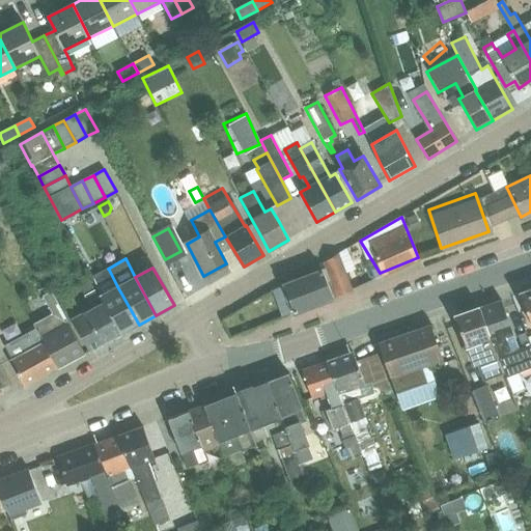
[(109,270),(92,279),(102,296),(122,334),(139,325),(117,286),(109,270)]
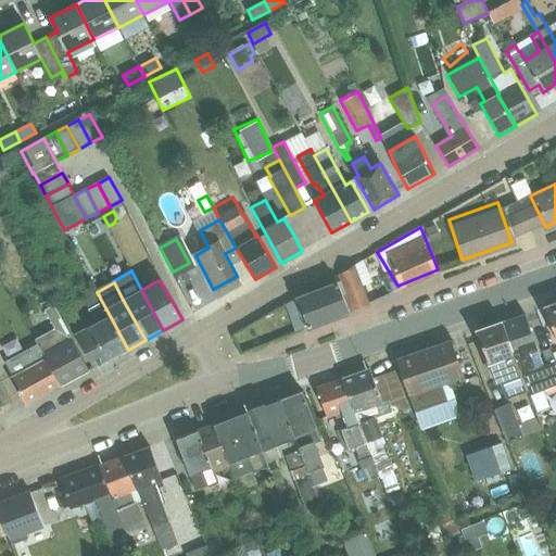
[(295,332),(349,313),(337,282),(297,298),(286,304),(295,332)]
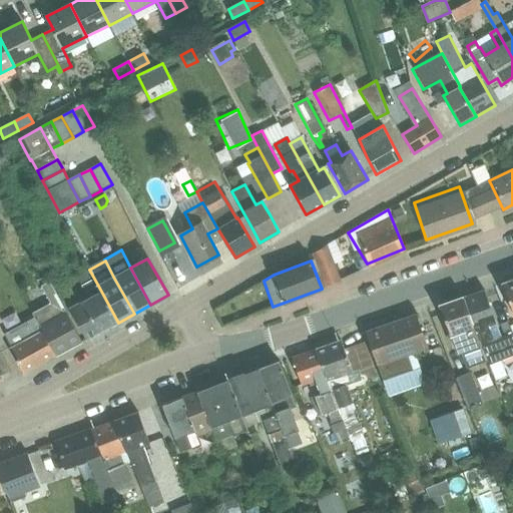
[(74,306),(69,309),(77,323),(86,340),(118,323),(98,286),(89,270),(86,265),(73,272),(82,286),(88,298),(74,306)]
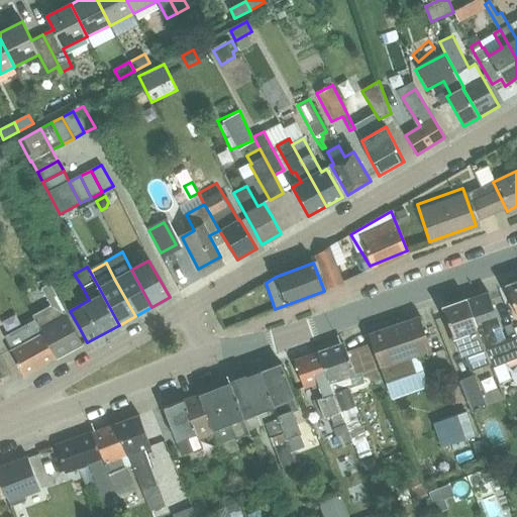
[(516,275),(501,282),(514,318),(516,316),(516,275)]
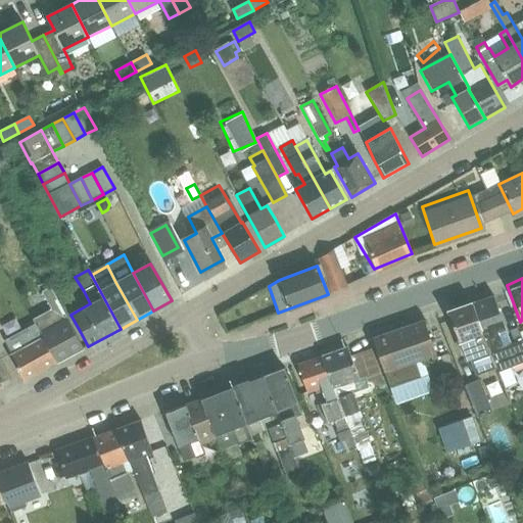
[(34,320),(36,324),(57,364),(84,348),(50,287),(42,292),(52,310),(34,320)]
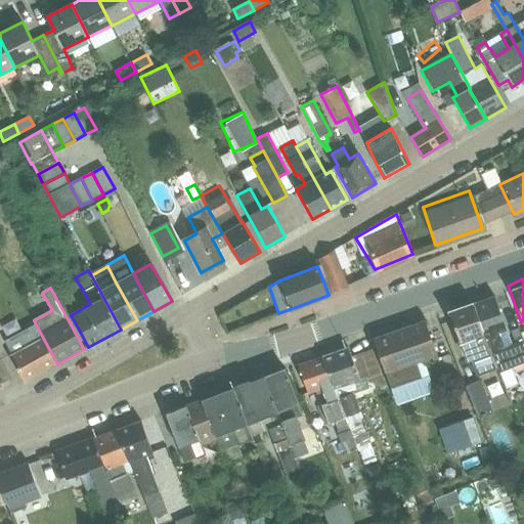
[(486,351),(510,342),(491,292),(468,300),(486,351)]
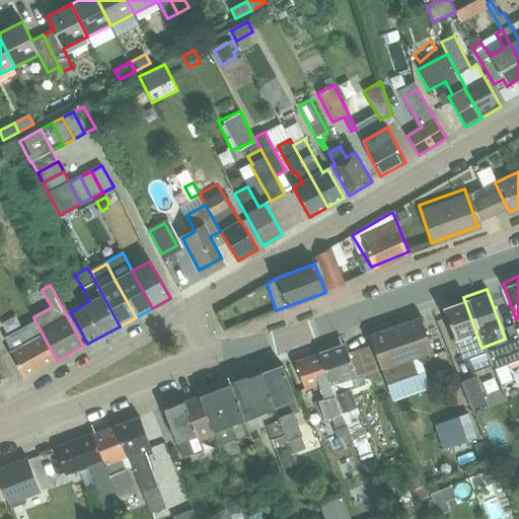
[(482,348),(463,297),(441,305),(459,356),(482,348)]
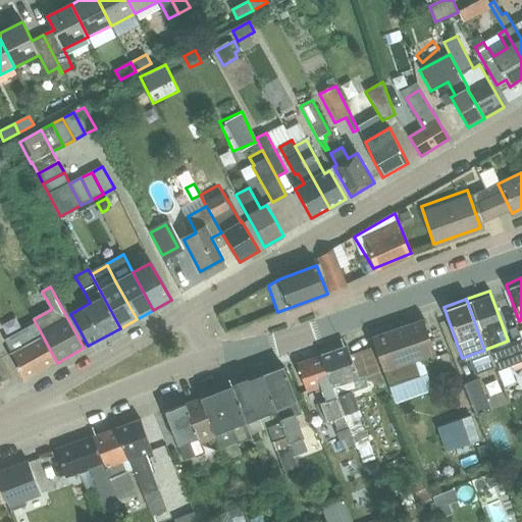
[(13,315),(0,323),(6,332),(19,324),(13,315)]
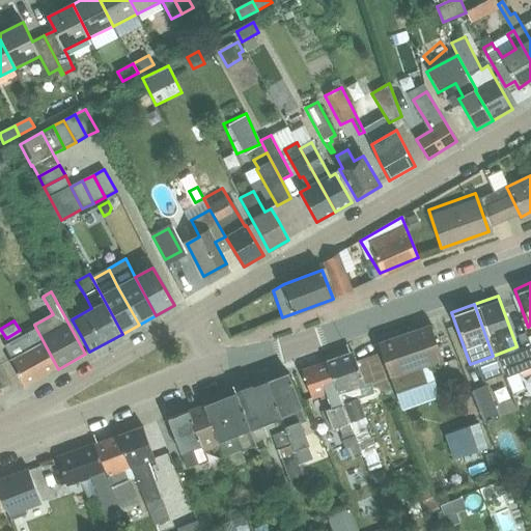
[(386,378),(438,360),(425,322),(372,339),(386,378)]
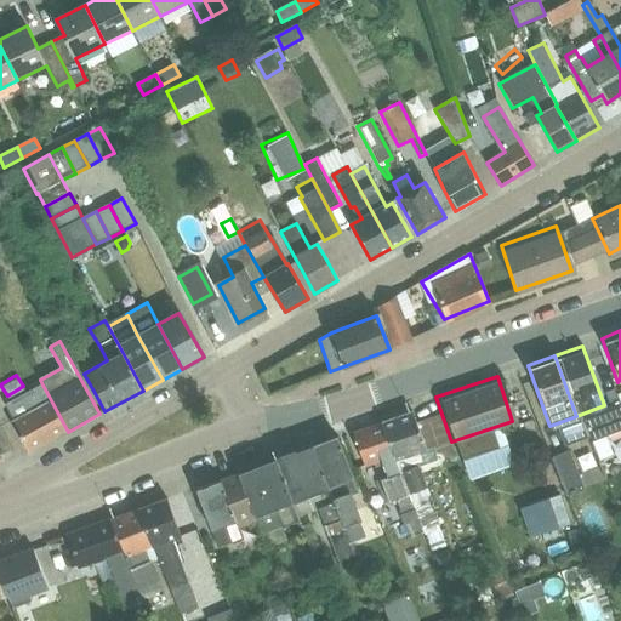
[(13,421),(18,431),(29,453),(68,432),(43,385),(5,404),(15,421),(13,421)]
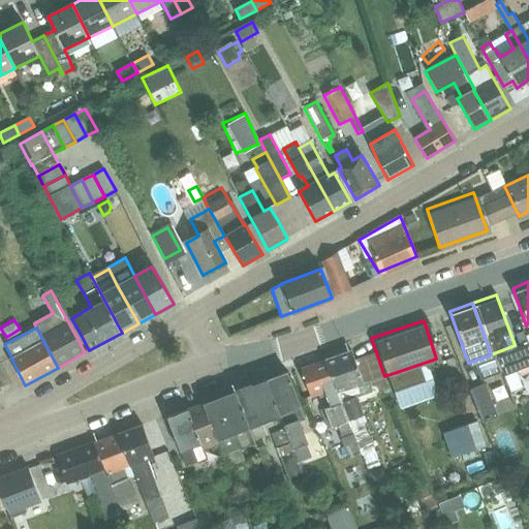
[(334,391),(358,382),(344,346),(320,355),(334,391)]
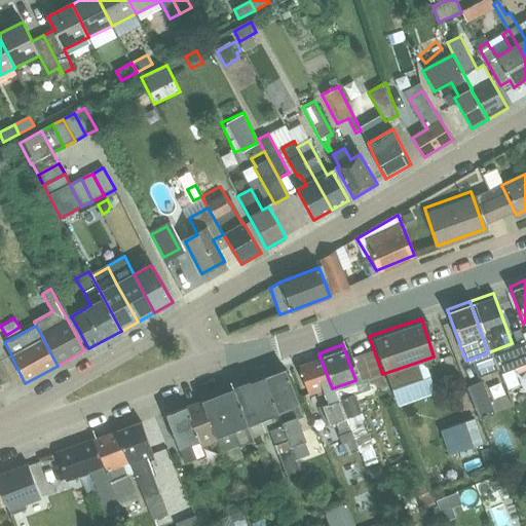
[(332,388),(318,353),(299,367),(308,398),(332,388)]
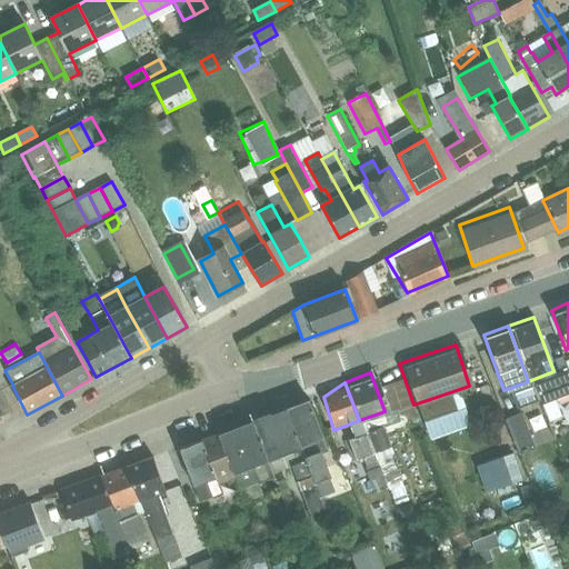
[(0,417),(0,416),(10,412),(0,391),(0,421),(2,421),(0,417)]
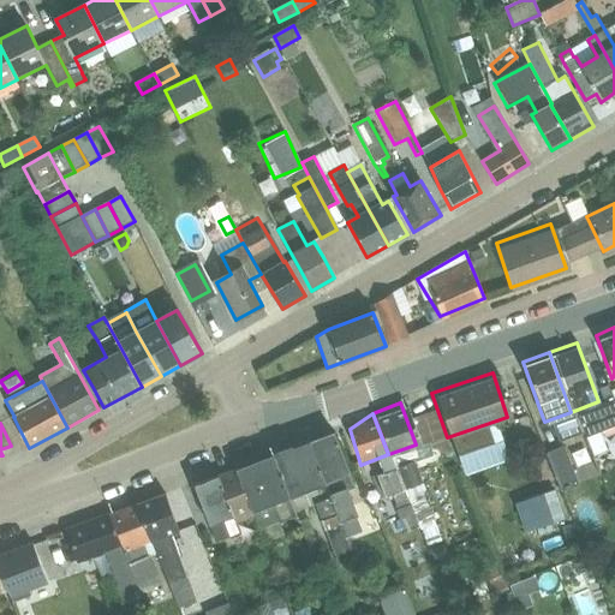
[(499,427),(455,436),(464,471),(507,461),(499,427)]
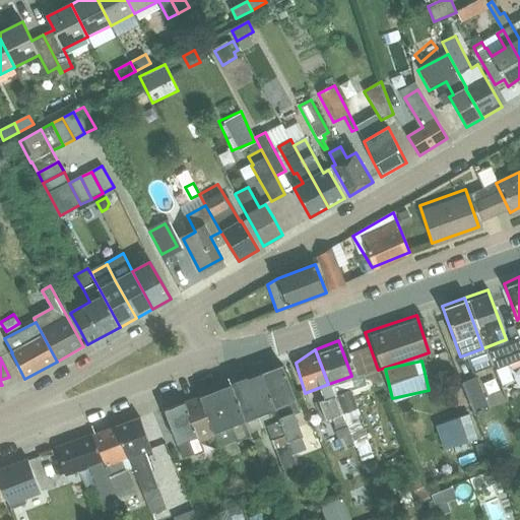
[(270,406),(293,398),(283,367),(262,375),(270,406)]
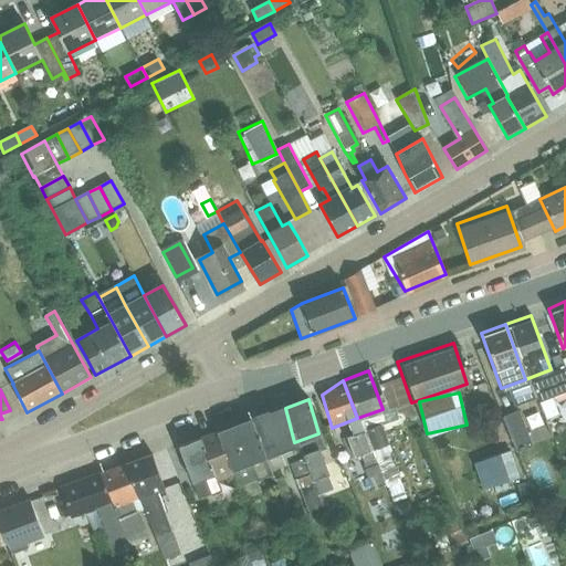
[(294,442),(285,408),(252,421),(263,456),(294,442)]
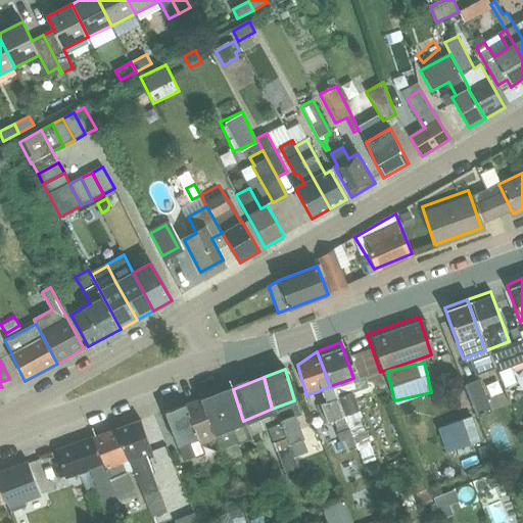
[(466,380),(473,413),(488,410),(480,377),(466,380)]
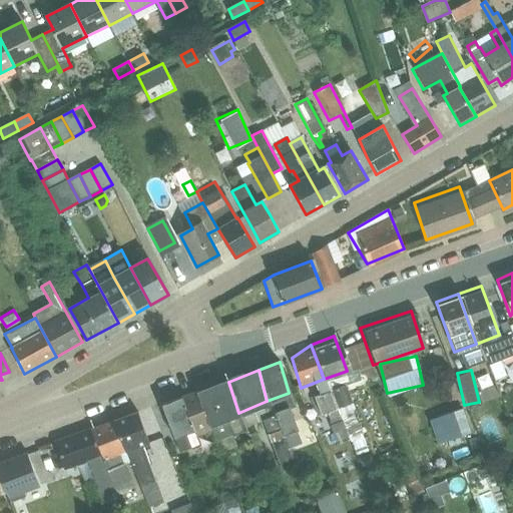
[(207,425),(238,413),(228,382),(198,393),(207,425)]
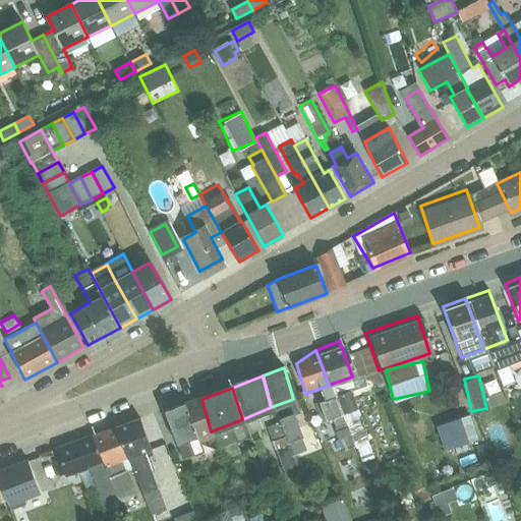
[(173,444),(191,436),(177,401),(159,409),(173,444)]
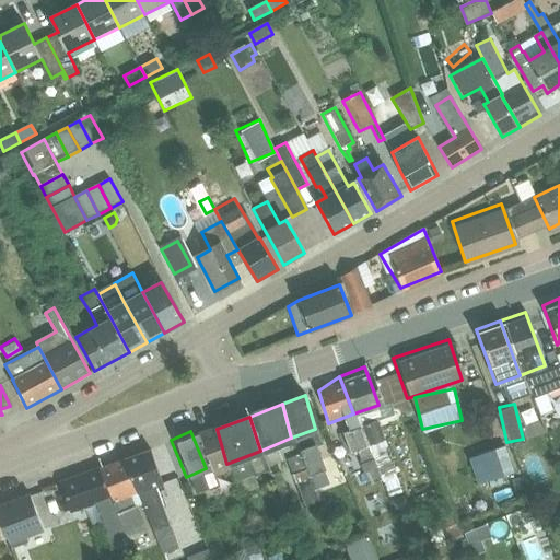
[(468,453),(476,483),(487,481),(492,505),(515,500),(503,445),(468,453)]
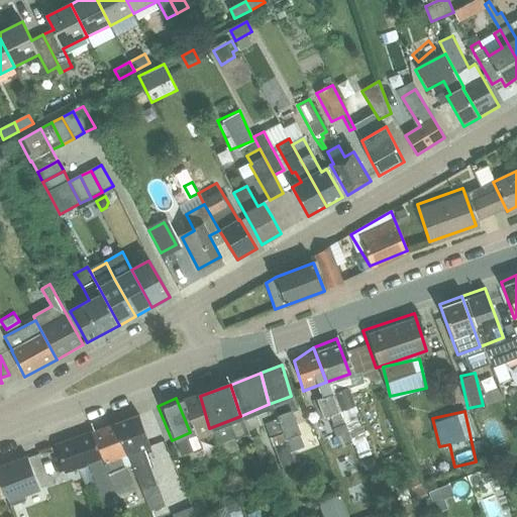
[(122,454),(146,445),(135,415),(111,424),(122,454)]
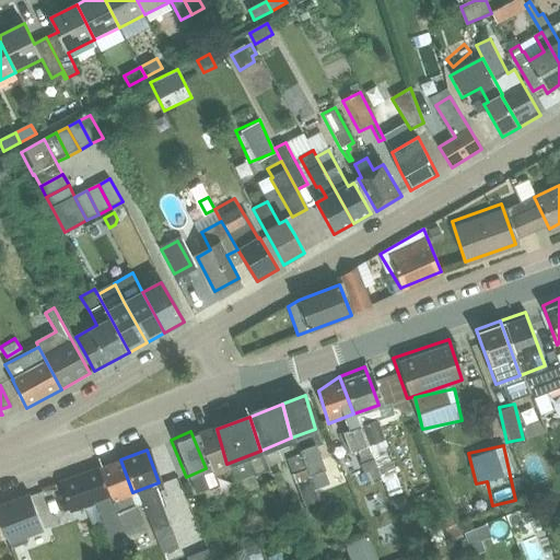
[(132,492),(120,459),(96,468),(108,501),(132,492)]
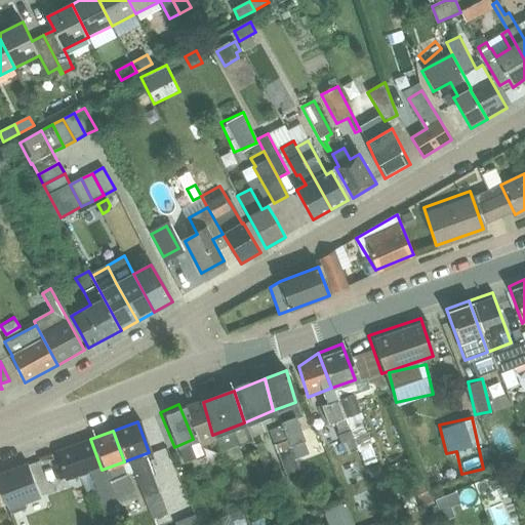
[(65,484),(102,470),(90,439),(53,453),(65,484)]
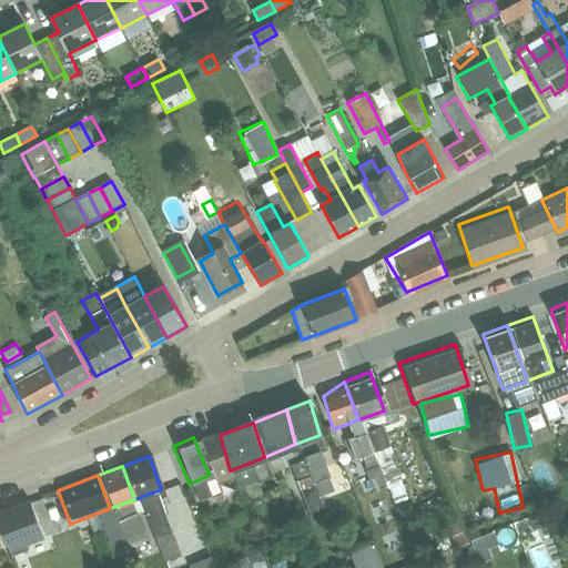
[(0,520),(17,559),(50,545),(30,499),(0,511),(0,520)]
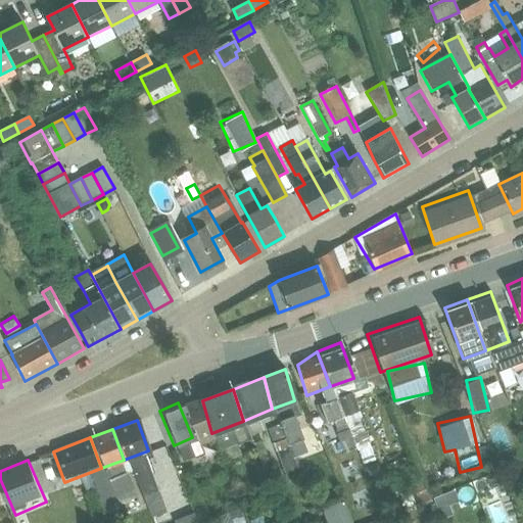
[(492,522),(506,522),(497,502),(486,506),(492,522)]
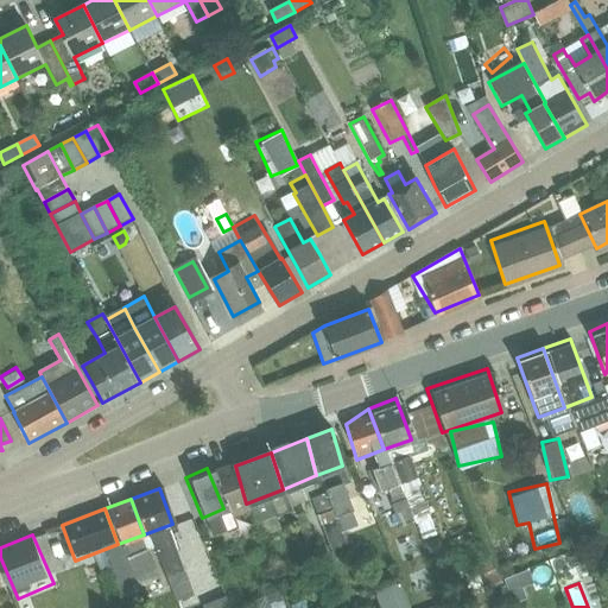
[(404,607),(399,590),(368,601),(371,607),(404,607)]
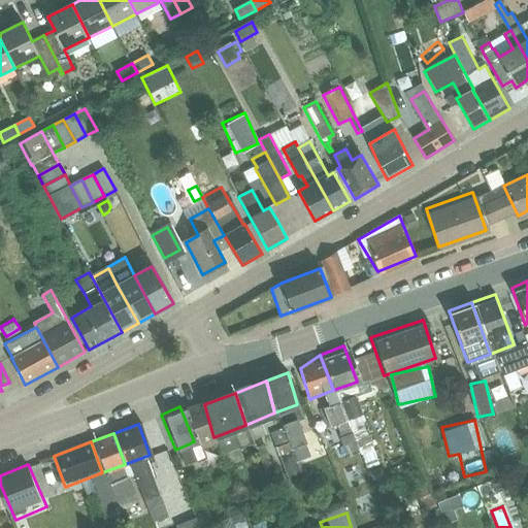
[(176,522),(177,527),(198,527),(196,518),(176,522)]
